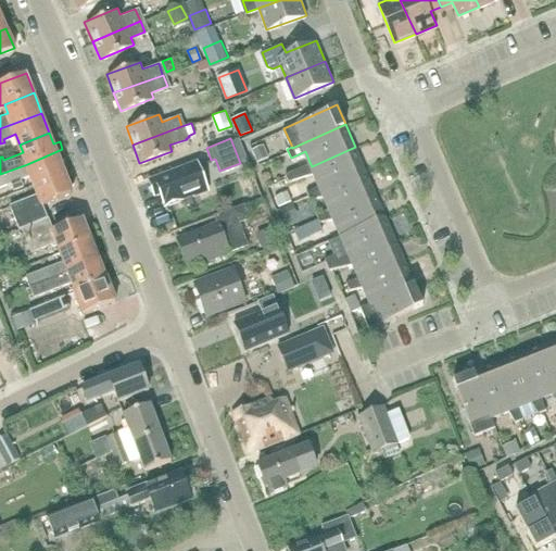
[(263,143),(253,148),(257,161),(268,157),(263,143)]
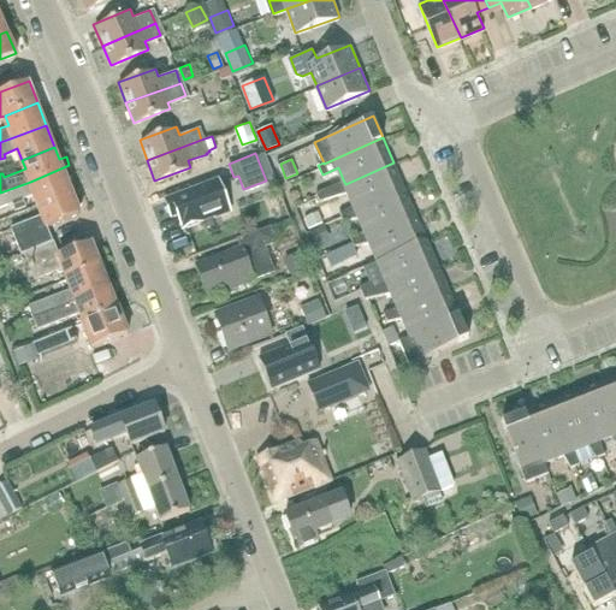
[(343,179),(330,185),(335,195),(348,190),(354,205),(356,209),(404,188),(394,163),(345,184),(343,179)]
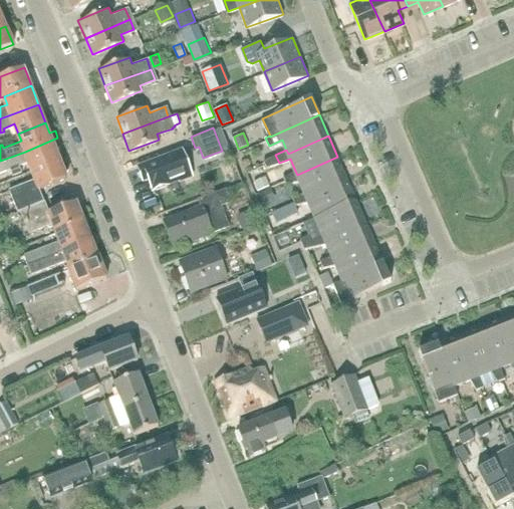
[(59,158),(55,148),(61,146),(57,138),(25,152),(0,161),(0,171),(10,167),(12,174),(21,171),(18,164),(28,160),(32,169),(59,158)]
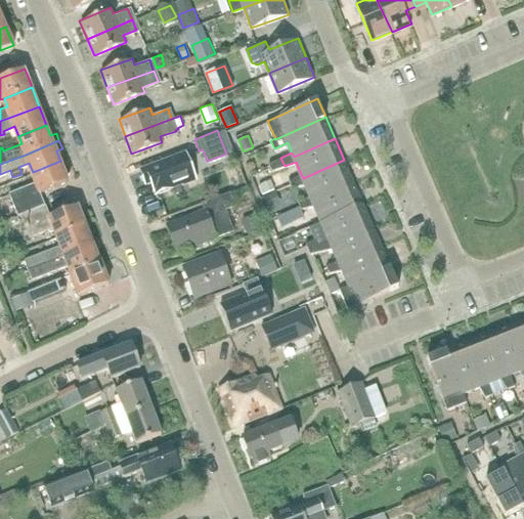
[(181,183),(195,177),(185,150),(144,167),(139,169),(145,184),(150,182),(156,193),(171,187),(169,182),(179,178),(181,183)]
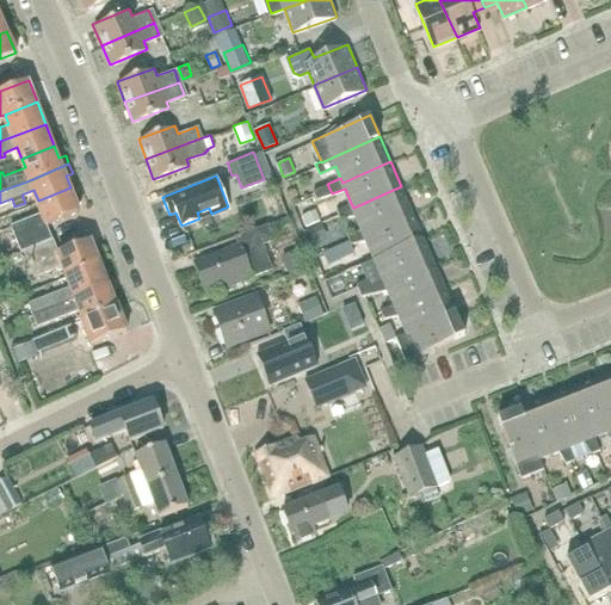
[(327,184),(314,189),(319,198),(332,193),(327,184)]
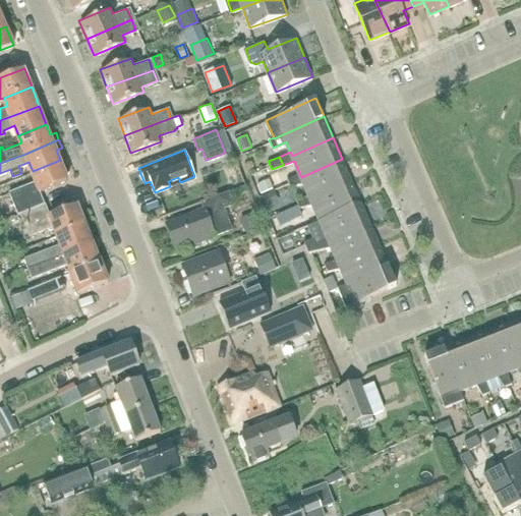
[(310,197),(351,180),(342,159),(301,177),(299,173),(288,178),(291,185),(303,182),(308,194),(310,197)]
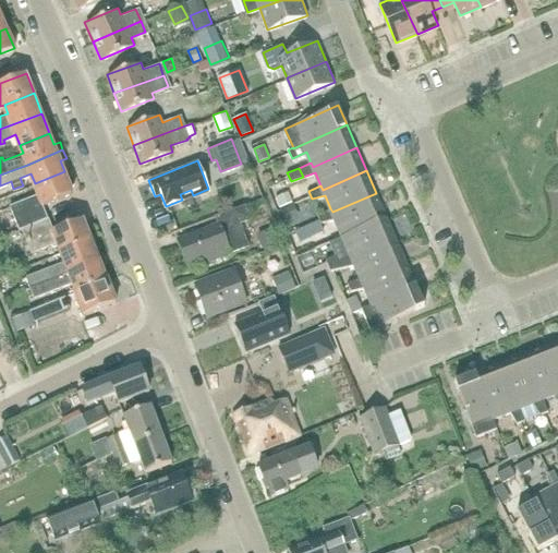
[(68,172),(65,173),(64,171),(35,183),(38,192),(10,204),(19,227),(48,216),(43,204),(72,192),(70,187),(73,185),(75,182),(72,172),(68,172)]
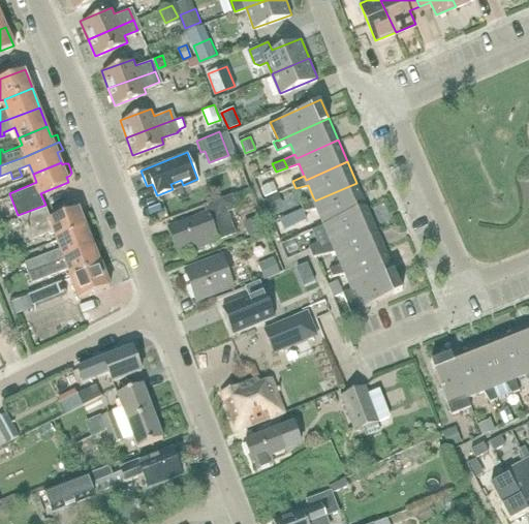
[(263,185),(267,194),(278,189),(274,181),(263,185)]
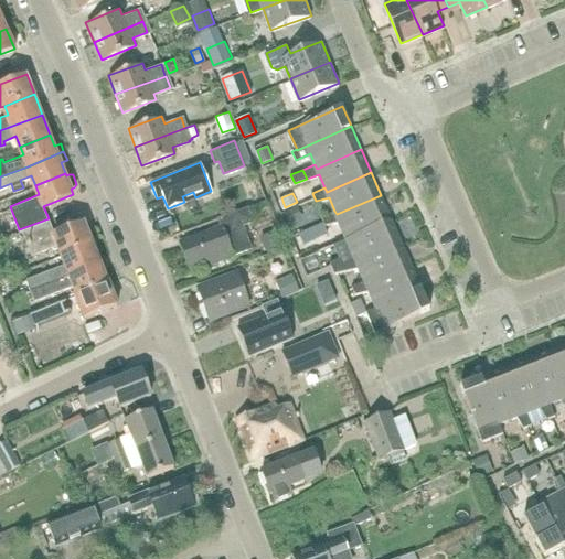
[(347,237),(392,218),(381,195),(337,214),(334,211),(322,215),(326,224),(339,221),(347,237)]
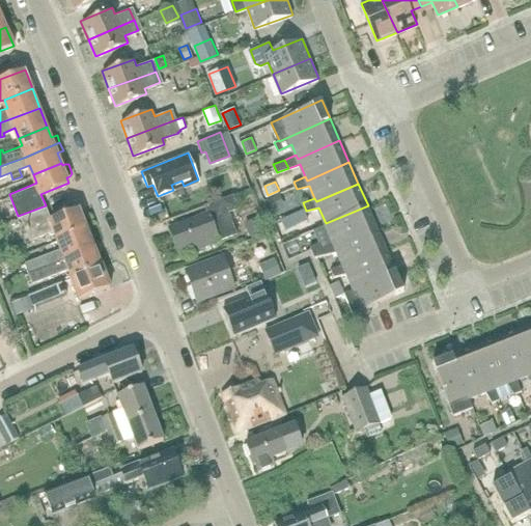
[(279,192),(267,197),(271,208),(283,202),(279,192)]
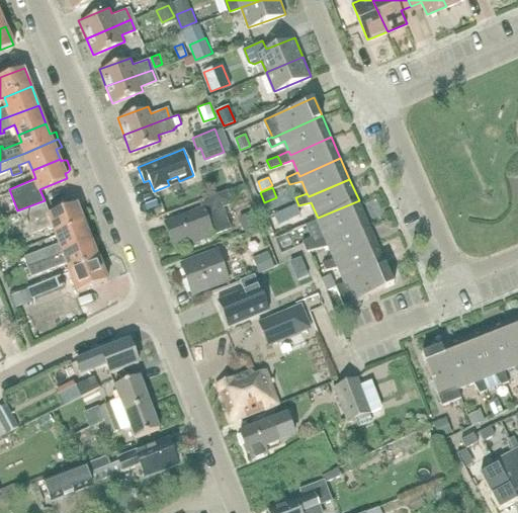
[(231,226),(222,204),(231,201),(226,189),(201,199),(205,211),(202,212),(201,208),(165,223),(173,244),(188,239),(189,244),(211,235),(211,233),(231,226)]
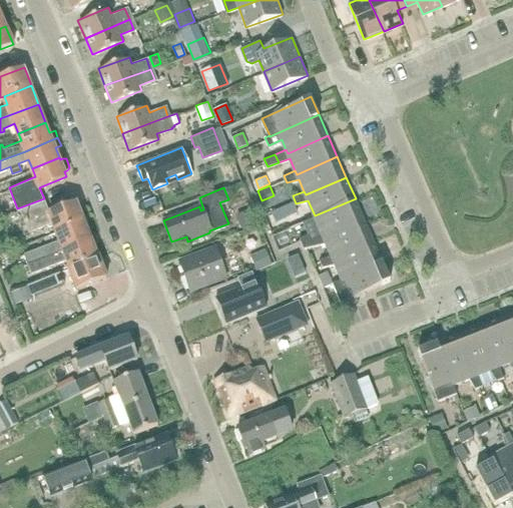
[(75,201),(48,211),(44,198),(19,208),(29,230),(52,221),(55,230),(82,220),(75,201)]
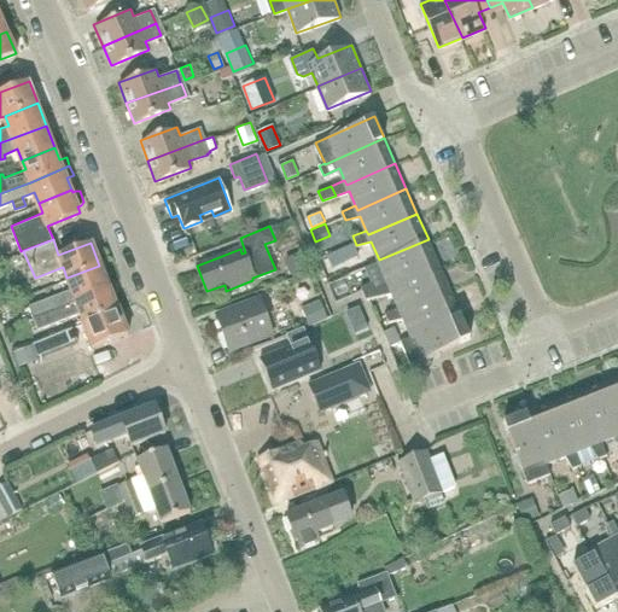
[(390,285),(439,263),(429,239),(379,260),(390,285)]
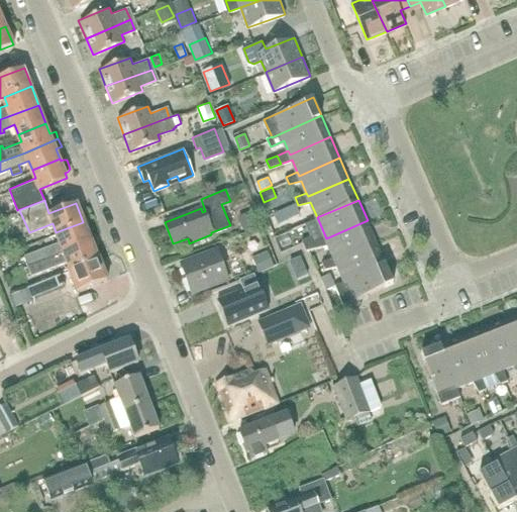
[(289,215),(285,207),(274,212),(278,220),(289,215)]
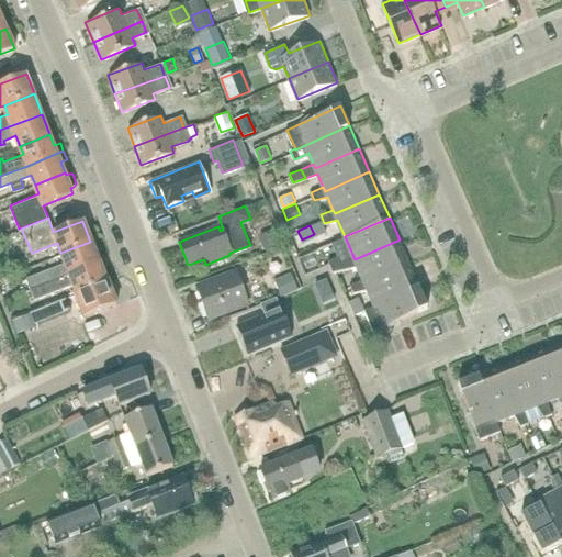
[(273,230),(261,235),(267,251),(279,245),(273,230)]
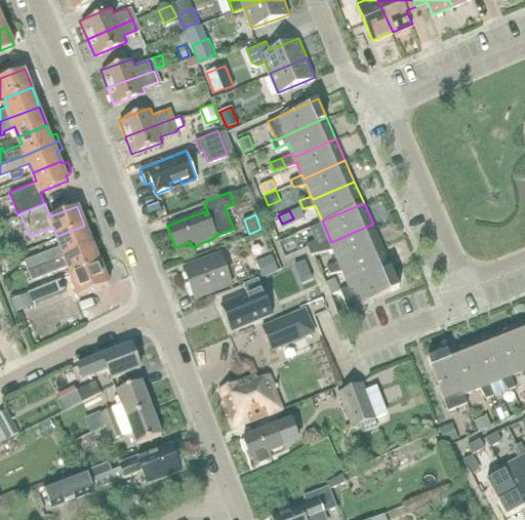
[(340,264),(382,245),(373,224),(331,242),(321,247),(319,242),(318,242),(316,238),(307,242),(312,252),(333,247),(339,260),(340,264)]
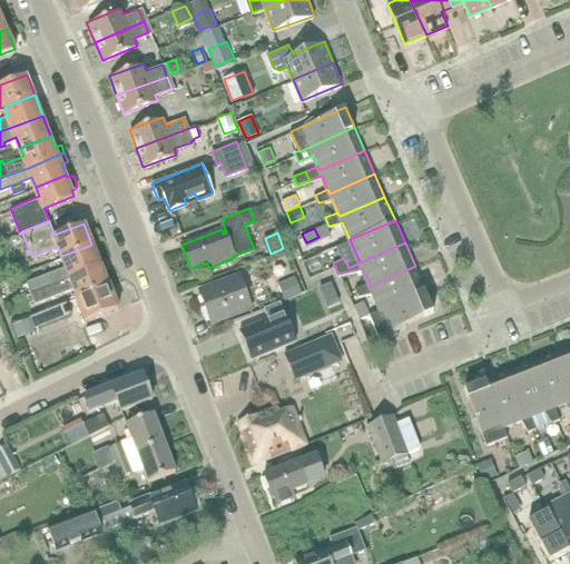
[(30,290),(99,264),(91,245),(61,256),(66,265),(27,280),(30,290)]
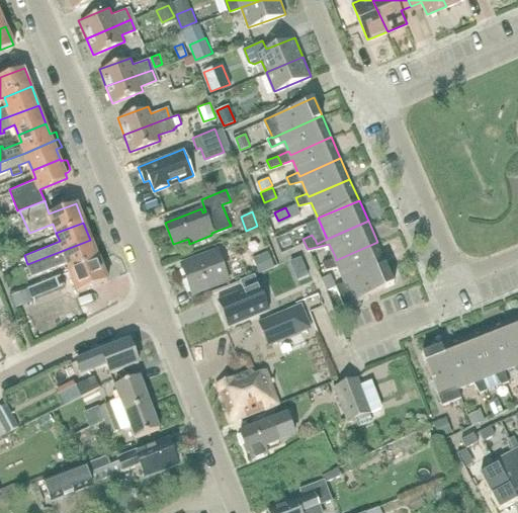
[(277,234),(287,230),(284,223),(274,227),(277,234)]
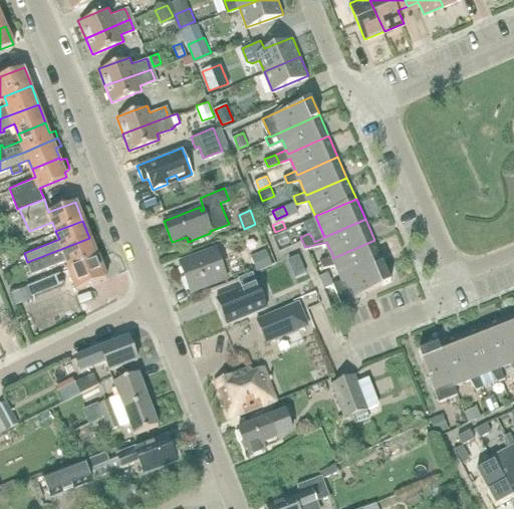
[(70,266),(96,256),(89,238),(27,262),(31,272),(66,258),(70,266)]
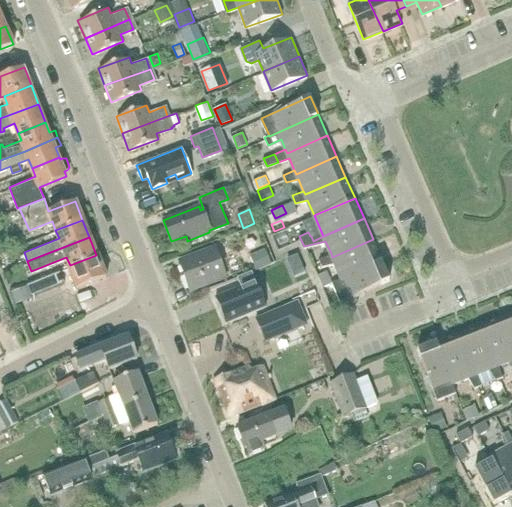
[(341,278),(382,260),(373,239),(332,257),(331,253),(320,258),(323,265),(334,262),(341,278)]
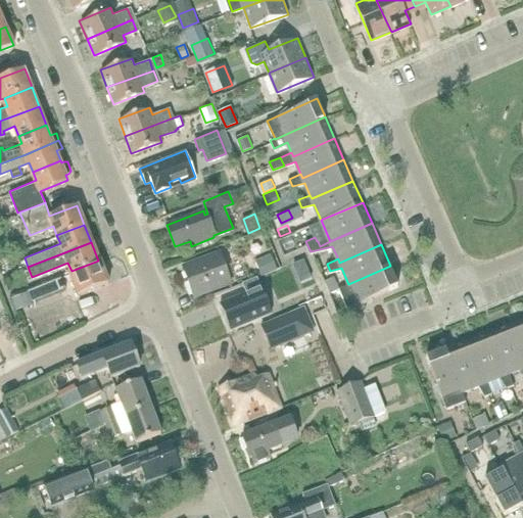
[(270,250),(254,256),(260,272),(276,266),(270,250)]
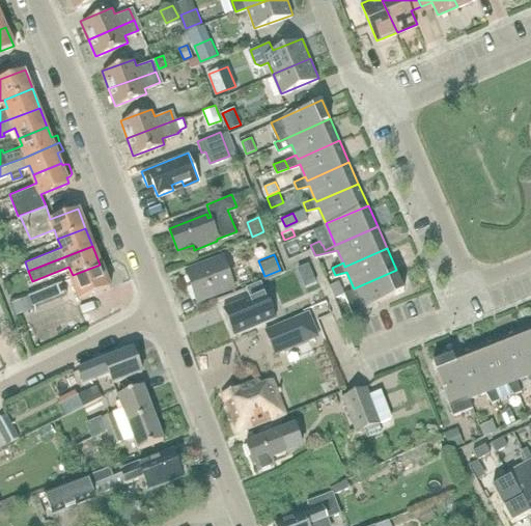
[(197,300),(233,285),(222,255),(185,270),(197,300)]
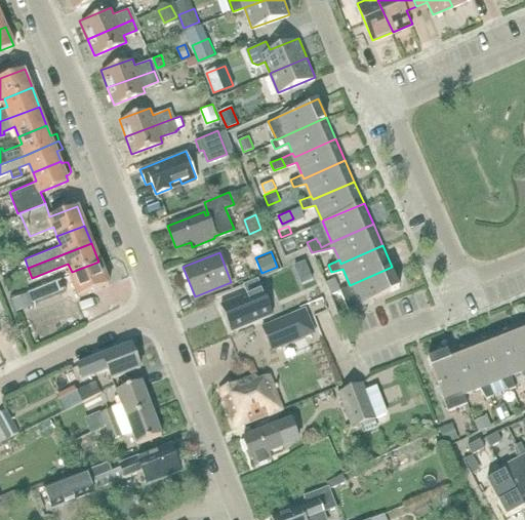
[(301,280),(312,276),(305,258),(294,264),(301,280)]
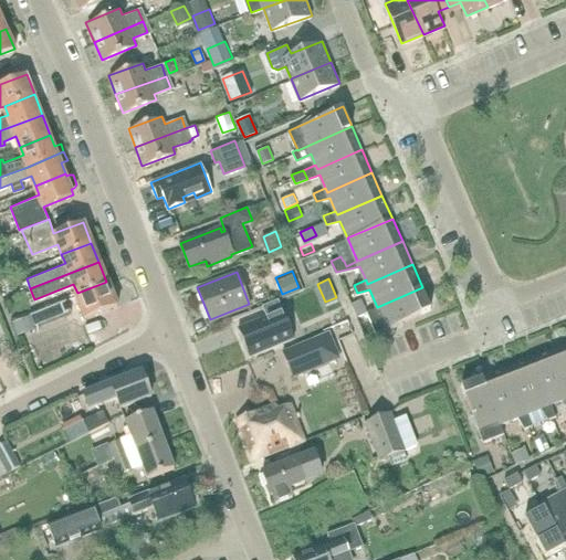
[(106,282),(77,293),(76,294),(85,316),(116,304),(107,282),(106,282)]
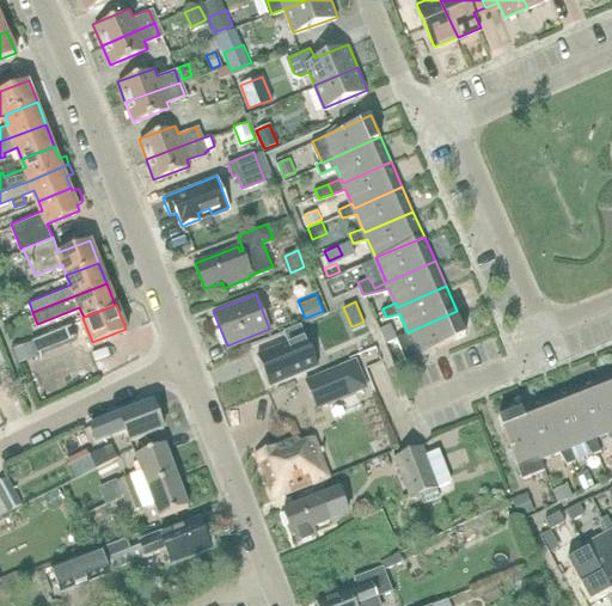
[(407,359),(466,334),(457,311),(408,332),(397,337),(407,359)]
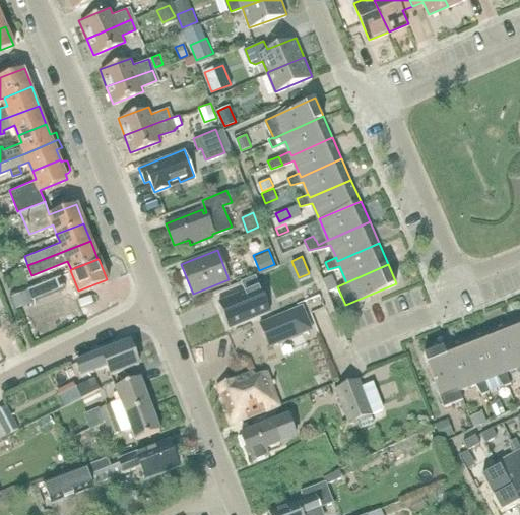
[(244,290),(218,301),(229,325),(269,308),(255,273),(240,279),(244,290)]
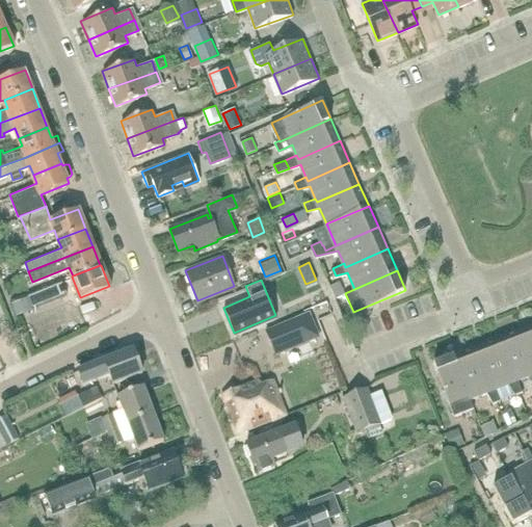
[(29,307),(63,293),(58,282),(24,295),(29,307)]
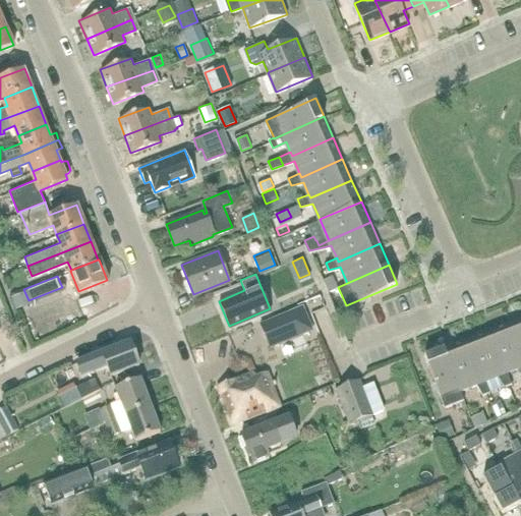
[(325,279),(329,290),(337,287),(332,276),(325,279)]
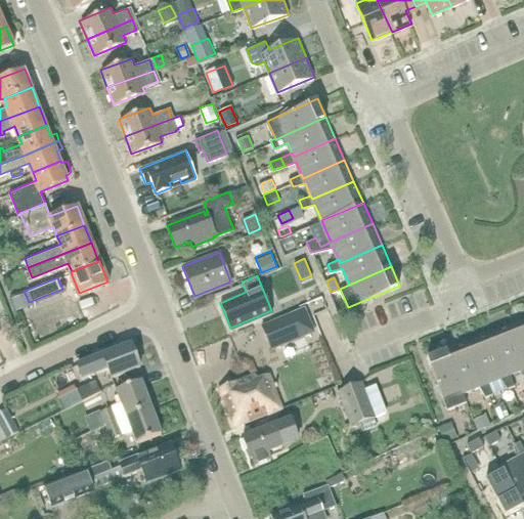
[(24,291),(11,296),(15,307),(29,302),(24,291)]
